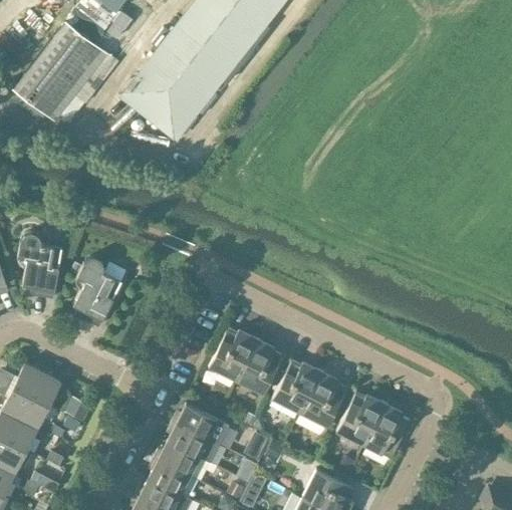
[(55,122),(87,80),(109,55),(95,44),(118,15),(115,13),(120,6),(121,7),(125,0),(81,0),(13,89),(55,122)]
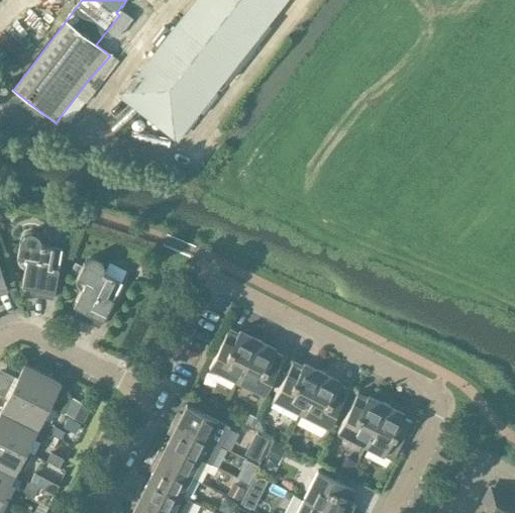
[(196,0),(120,98),(179,142),(289,0),(196,0)]
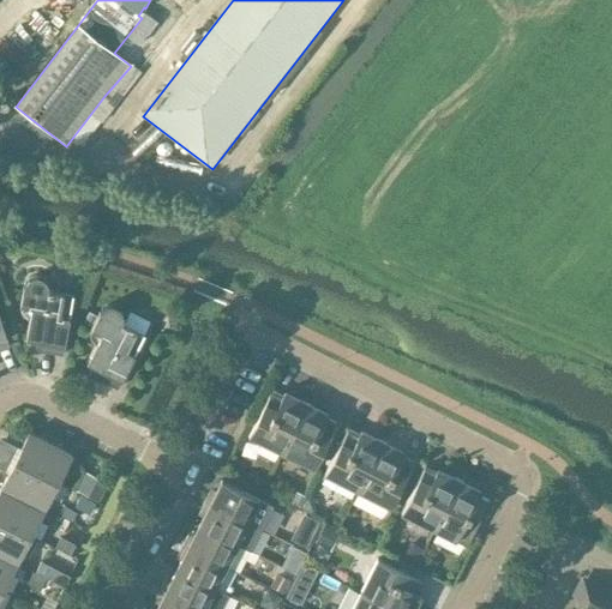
[(22,309),(33,311),(27,343),(40,344),(42,349),(41,355),(65,359),(75,299),(49,295),(49,289),(48,285),(43,282),(40,279),(34,279),(30,282),(27,285),(24,290),(22,309)]
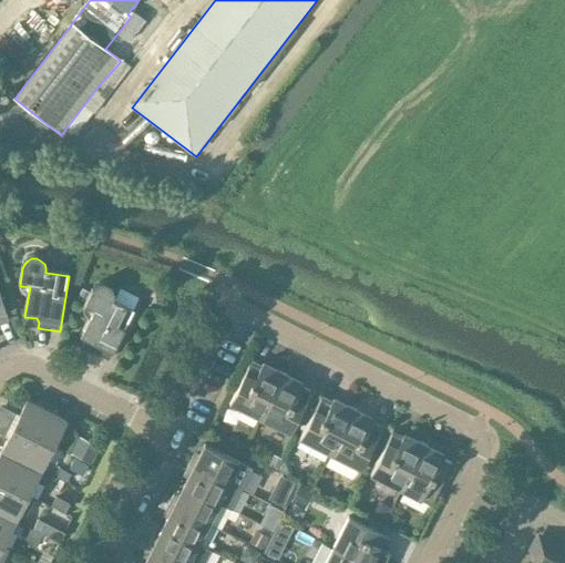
[(94,313),(81,338),(91,344),(92,344),(93,348),(91,352),(111,364),(136,314),(114,303),(115,298),(115,293),(113,289),(109,286),(104,286),(100,286),(96,288),(94,292),(91,296),(85,308),(94,313)]
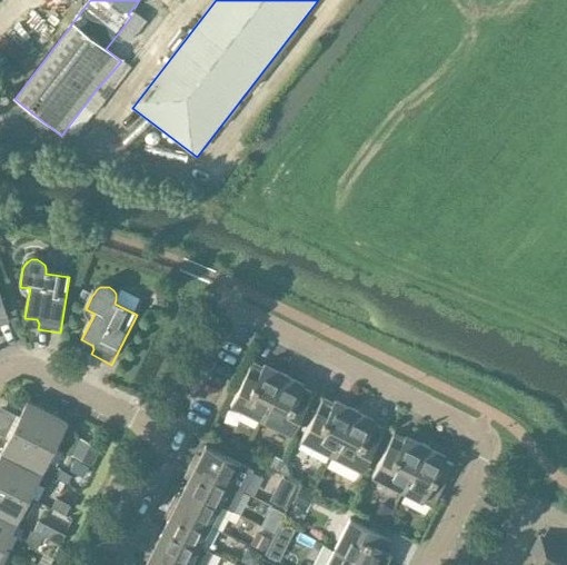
[(85,294),(80,303),(87,306),(87,305),(90,298),(91,297),(85,294)]
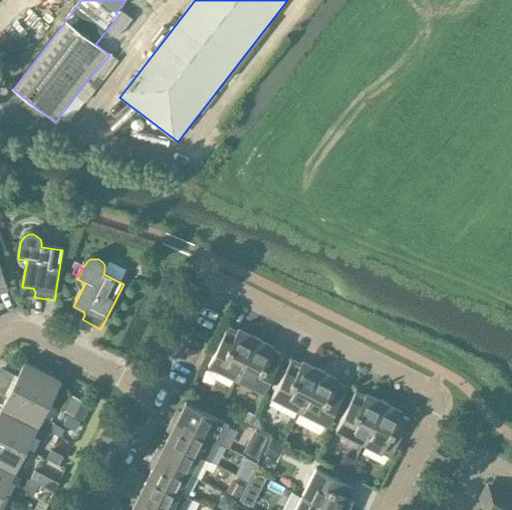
[(0,295),(9,293),(0,266),(0,295)]
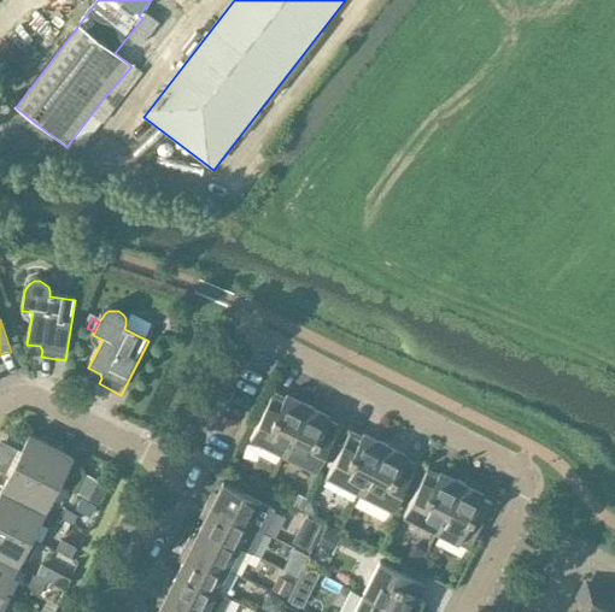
[(251,441),(285,458),(310,409),(287,398),(286,401),(274,395),(256,430),(251,441)]
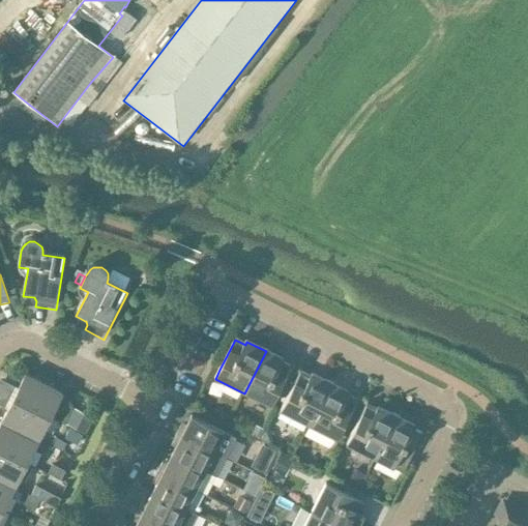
[(266,351),(244,393),(271,408),(291,369),(282,364),(284,360),(266,351)]
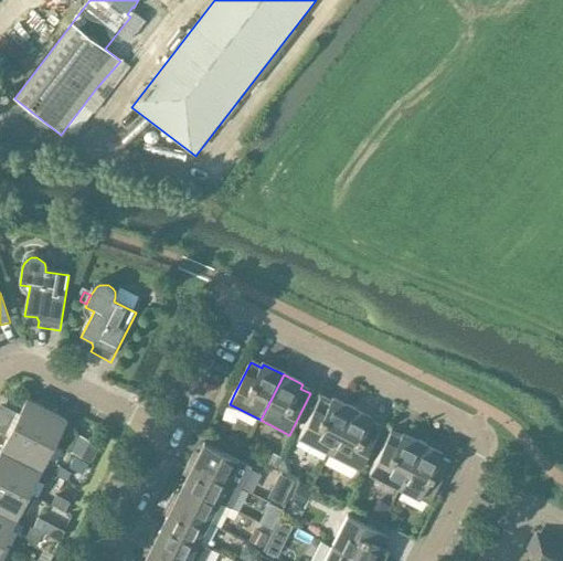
[(229,392),(218,413),(224,416),(230,404),(234,394),(229,392)]
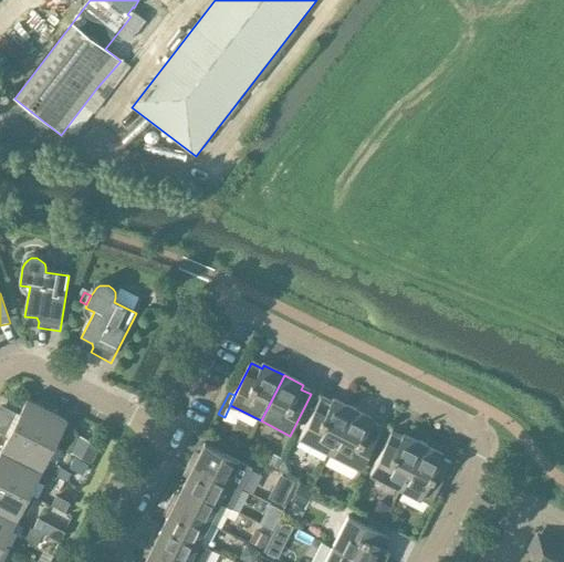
[(300,441),(331,457),(354,412),(334,401),(332,404),(322,399),(300,441)]
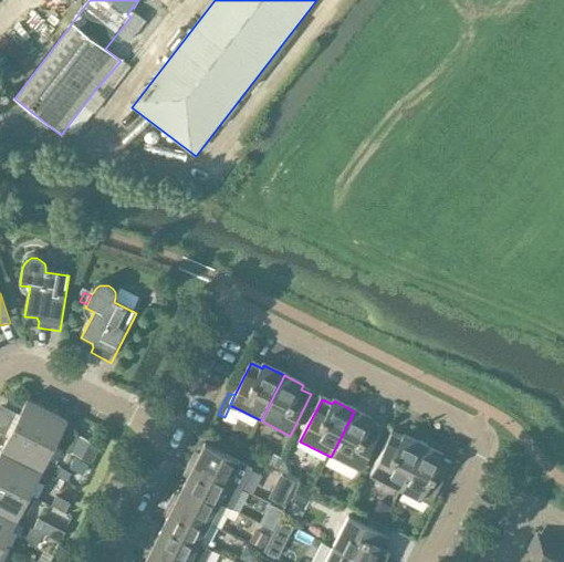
[(28,402),(14,428),(54,448),(68,422),(28,402)]
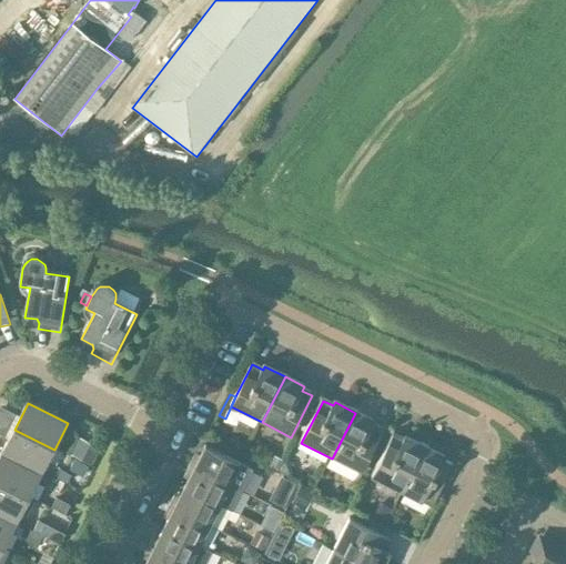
[(355,413),(332,459),(362,474),(384,432),(373,426),(375,423),(355,413)]
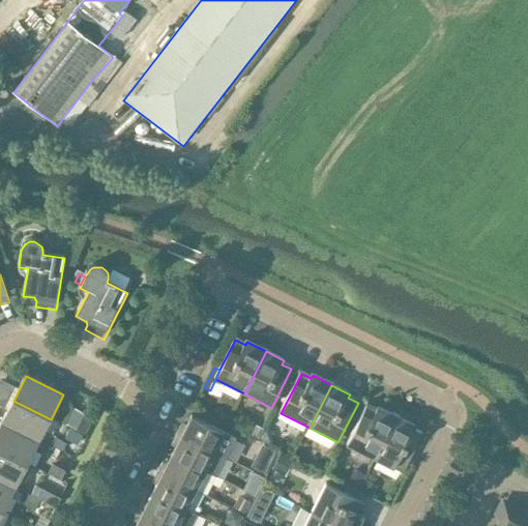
[(13,401),(2,424),(39,442),(51,419),(13,401)]
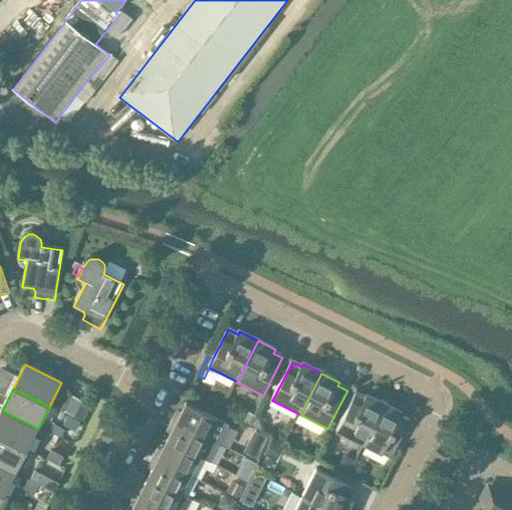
[(355,396),(336,432),(364,447),(386,405),(367,396),(364,401),(355,396)]
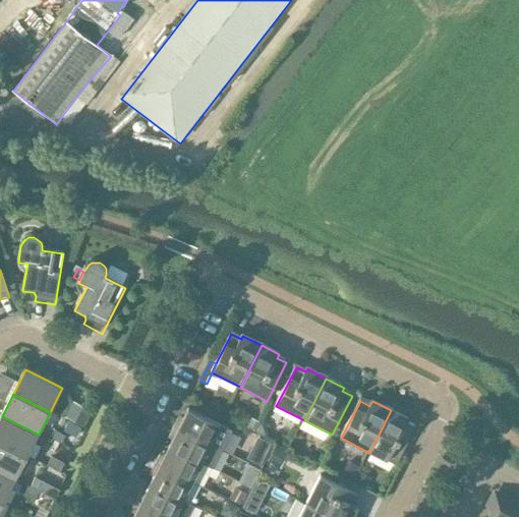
[(93,413),(74,404),(67,419),(85,428),(93,413)]
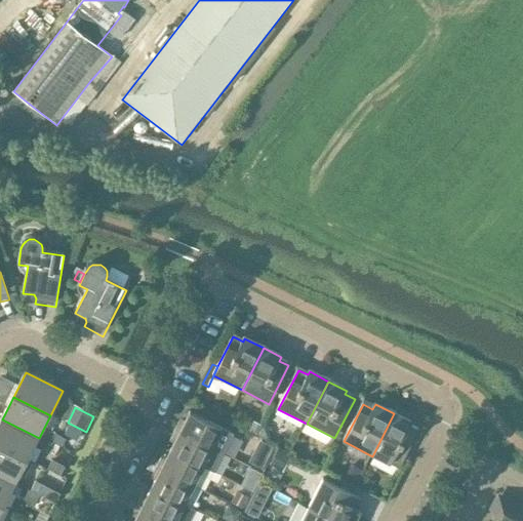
[(394,413),(372,456),(400,470),(419,432),(410,427),(412,423),(394,413)]
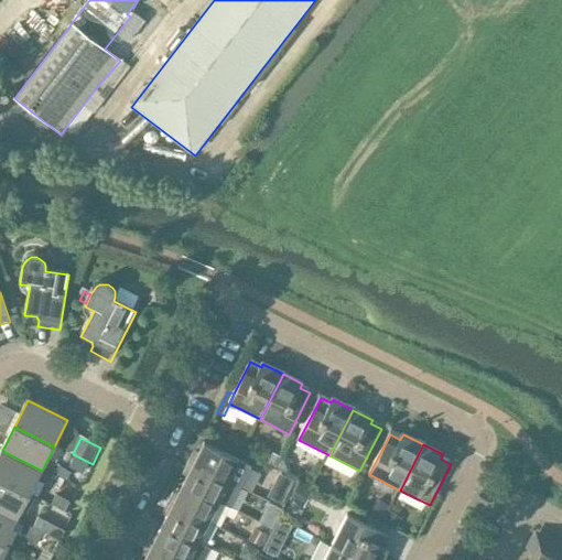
[(190,463),(241,491),(252,470),(205,445),(197,460),(193,458),(190,463)]
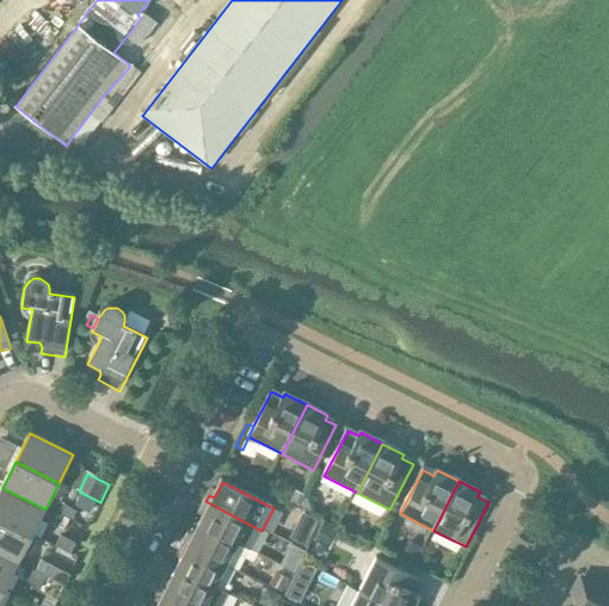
[(2,488),(0,492),(0,520),(32,537),(45,509),(2,488)]
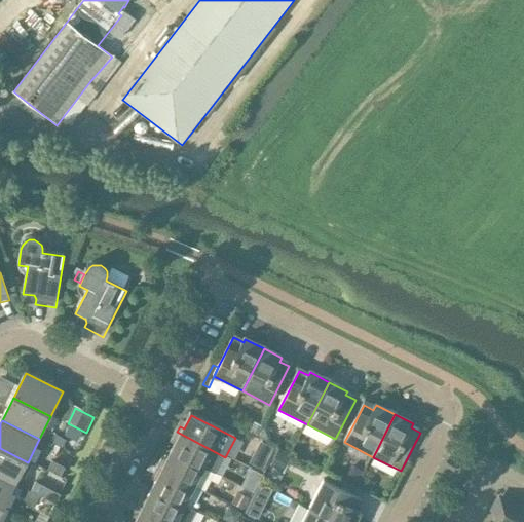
[(251,434),(260,439),(264,430),(255,425),(251,434)]
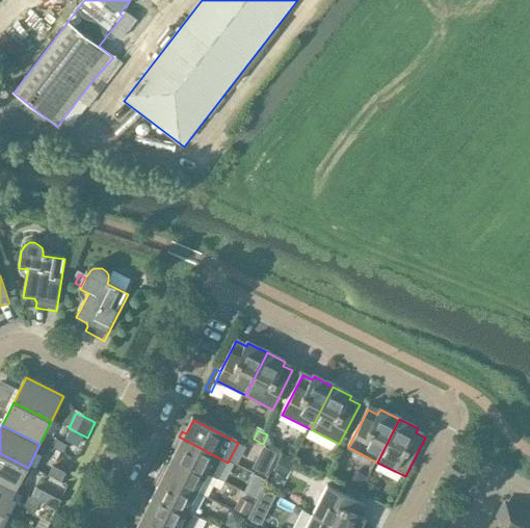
[(268,433),(267,434),(263,444),(263,445),(273,449),(275,444),(273,437),(268,433)]
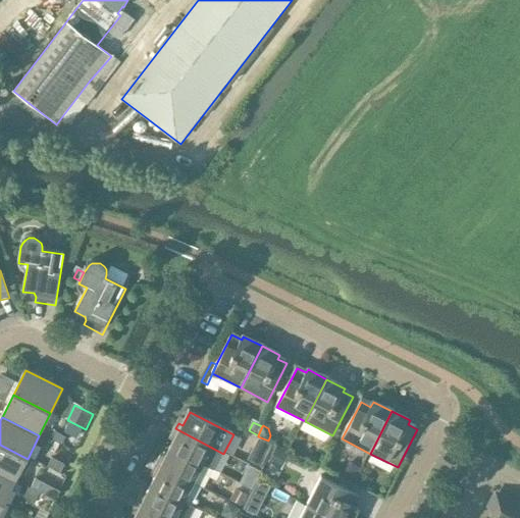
[(170,450),(214,472),(223,454),(175,428),(171,435),(176,437),(170,450)]
